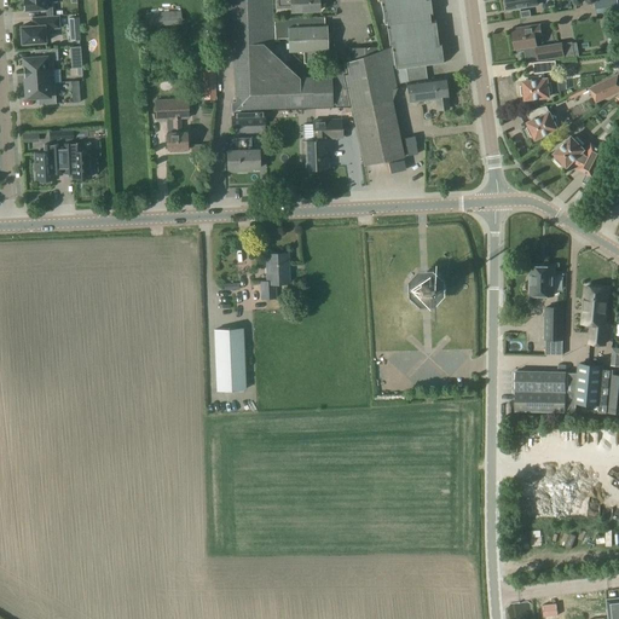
[(46,9),(47,16),(53,16),(52,3),(50,3),(48,0),(23,0),(24,11),(46,9)]
